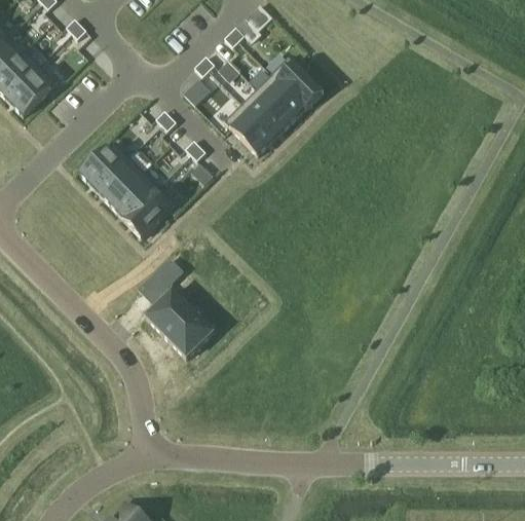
[(48,0),(44,4),(49,9),(58,1),(57,0),(48,0)]
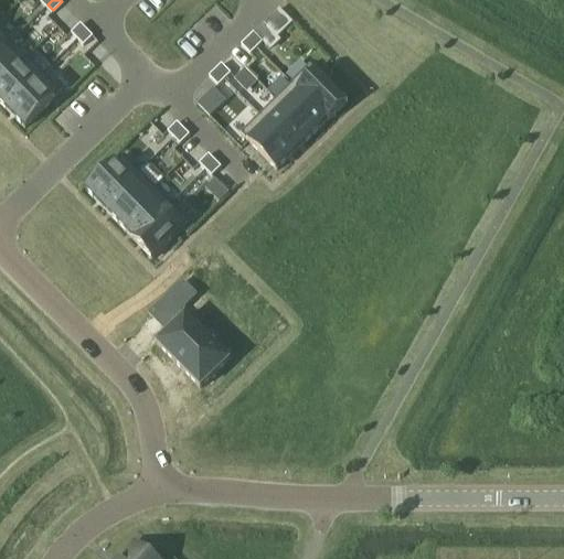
[(255,30),(248,35),(257,45),(264,39),(272,47),(282,38),(279,34),(265,20),(255,30)]
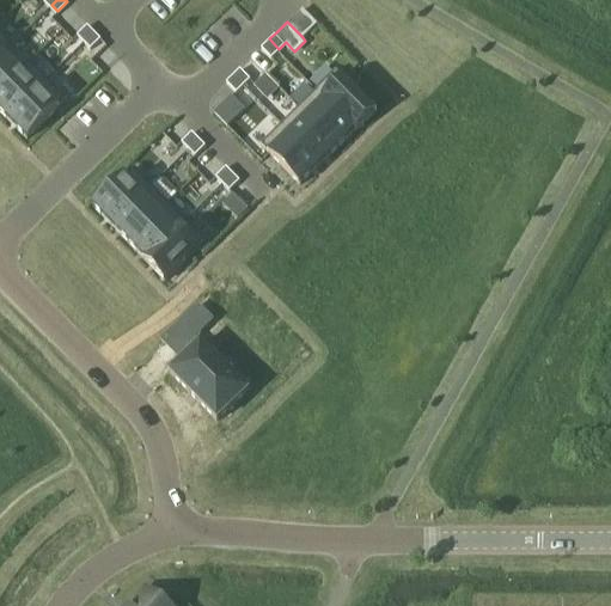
[(89,23),(79,32),(85,40),(95,30),(89,23)]
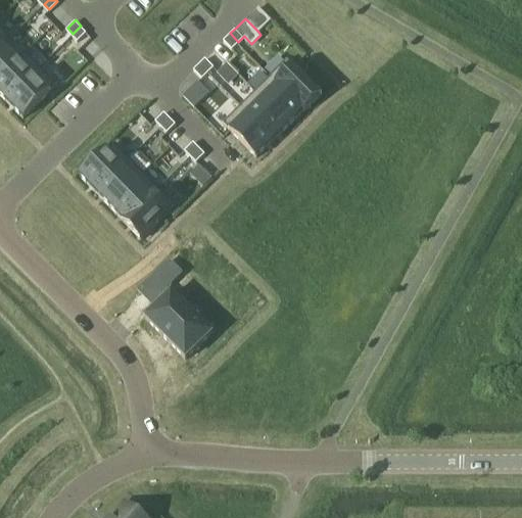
[(0,46),(5,42),(11,35),(0,22),(0,46)]
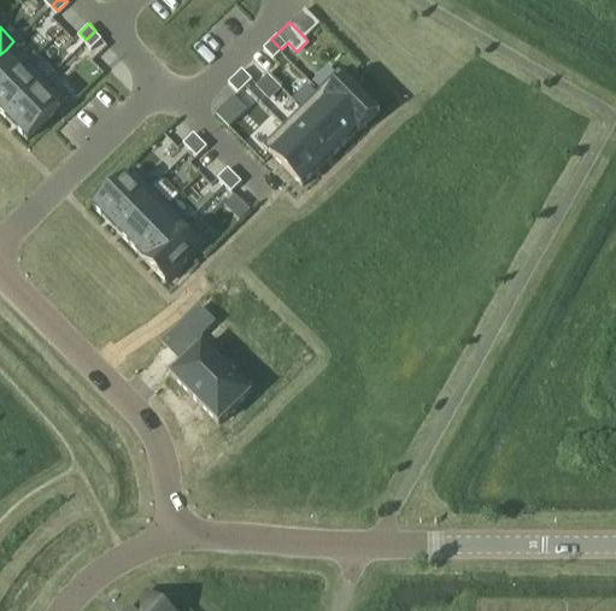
[(95,30),(86,40),(92,46),(103,36),(95,30)]
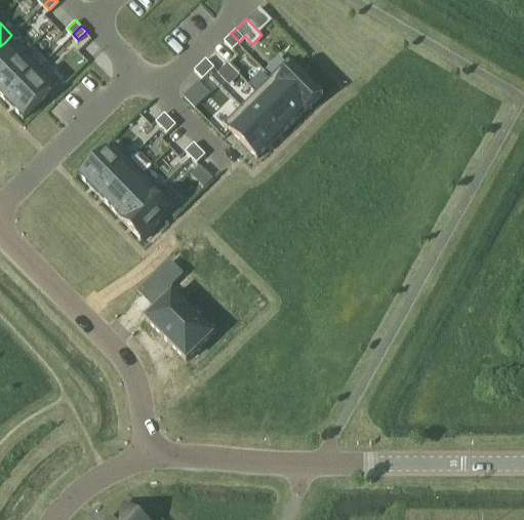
[(231,33),(225,39),(234,47),(239,42),(231,33)]
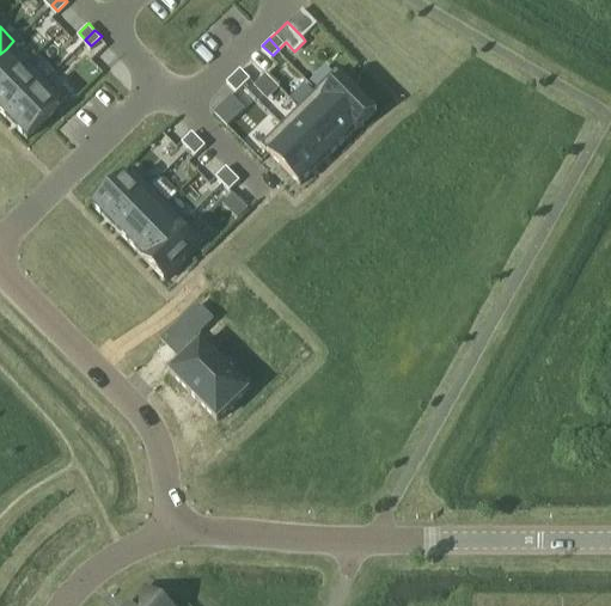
[(6,49),(0,54),(0,89),(23,66),(6,49)]
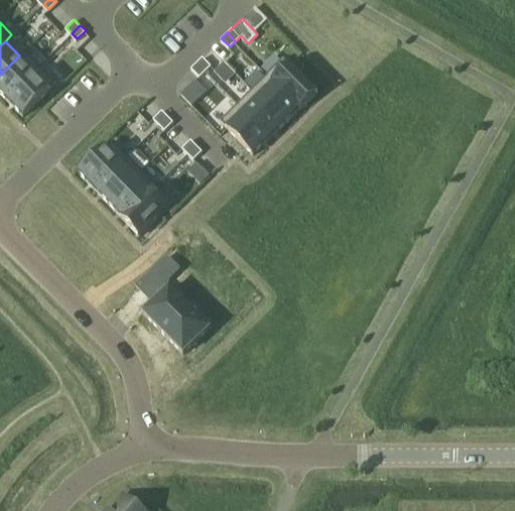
[(19,55),(0,75),(0,90),(7,97),(40,65),(26,49),(25,50),(19,55)]
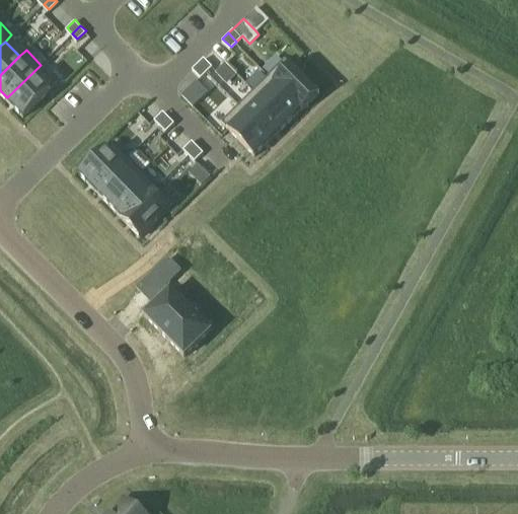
[(205,56),(199,62),(207,70),(213,65),(205,56)]
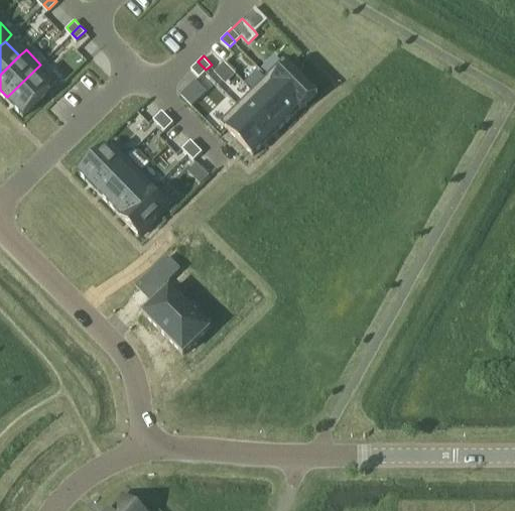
[(268,73),(266,75),(299,108),(317,91),(298,72),(305,65),(297,57),(291,65),(284,56),(268,72),(268,73)]
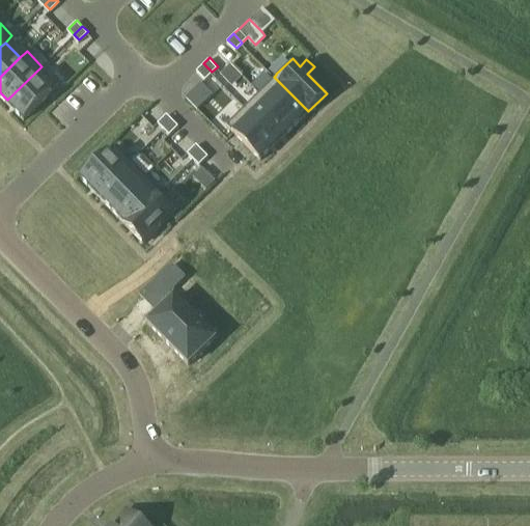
[(203,63),(197,68),(205,78),(212,72),(203,63)]
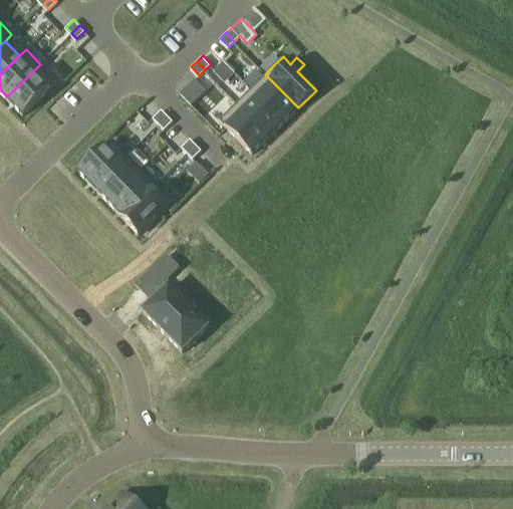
[(40,64),(7,96),(23,113),(50,87),(57,81),(40,64)]
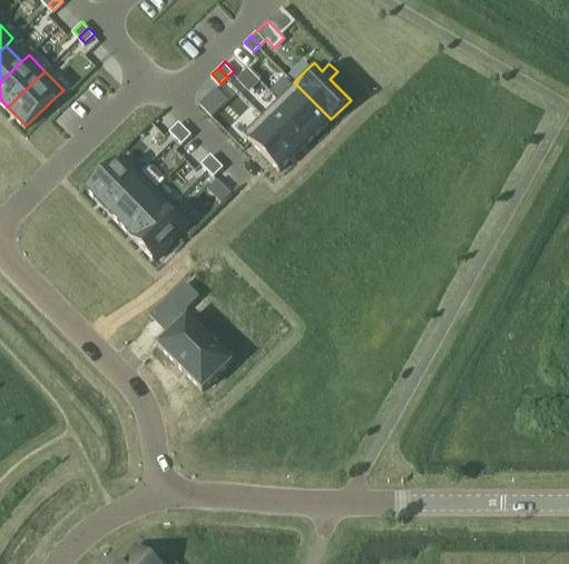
[(294,82),(280,97),(316,134),(331,119),(294,82)]
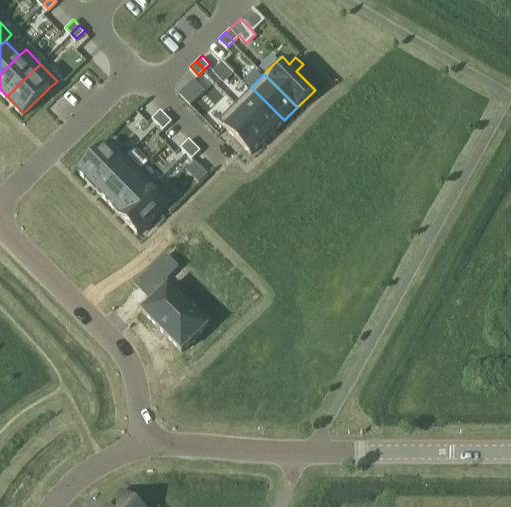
[(251,87),(236,101),(269,134),(284,120),(251,87)]
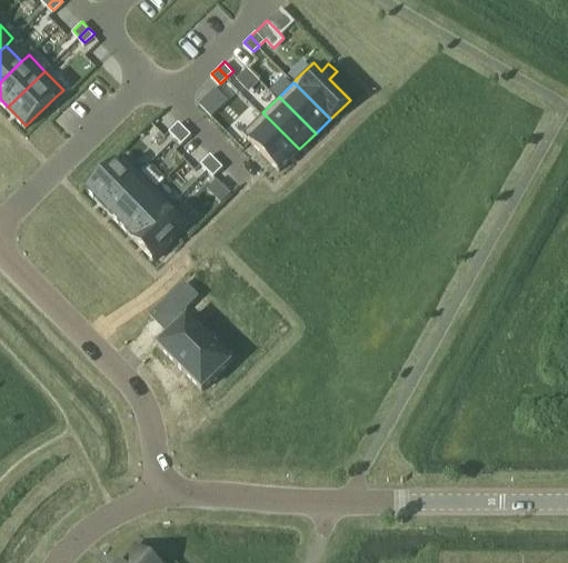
[(262,112),(243,131),(251,139),(280,169),(299,149),(262,112)]
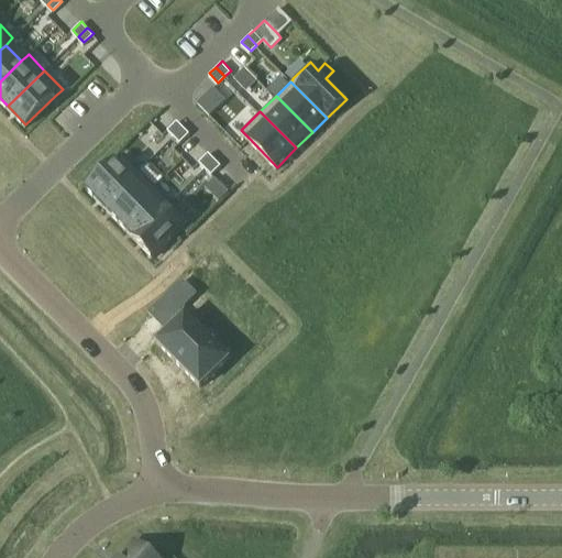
[(177,119),(168,128),(174,134),(184,126),(177,119)]
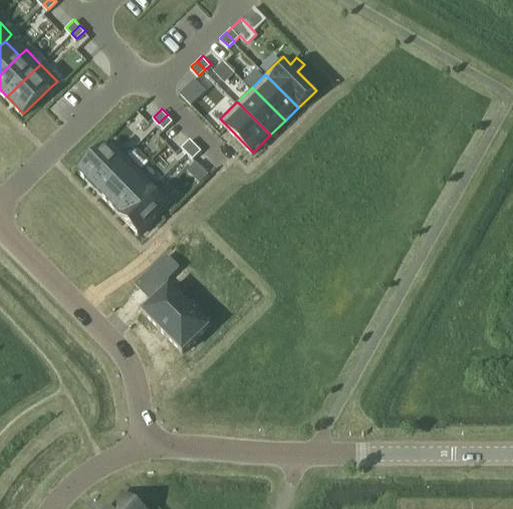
[(168,114),(159,122),(165,129),(173,120),(168,114)]
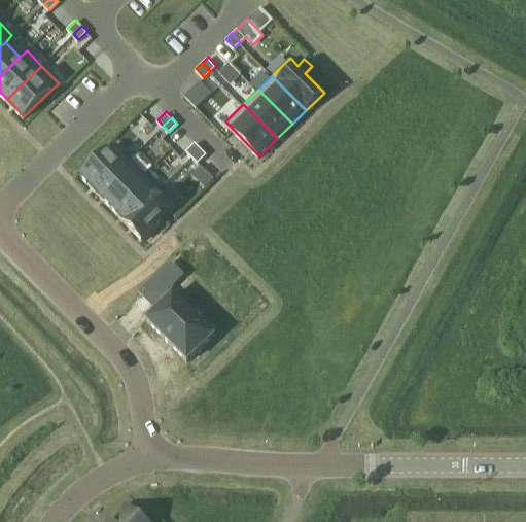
[(109,148),(81,174),(97,190),(131,157),(125,150),(115,141),(109,148)]
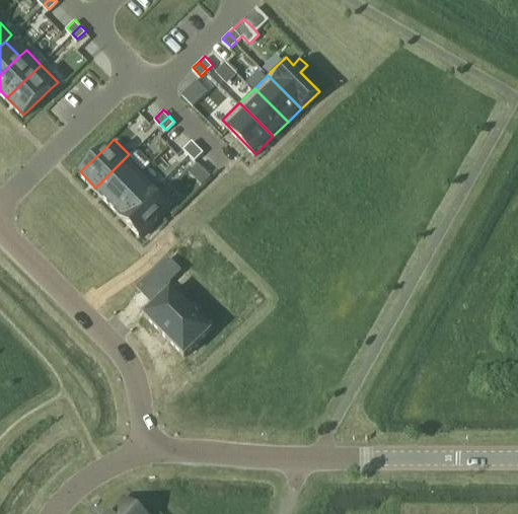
[(193,139),(185,148),(190,153),(198,145),(193,139)]
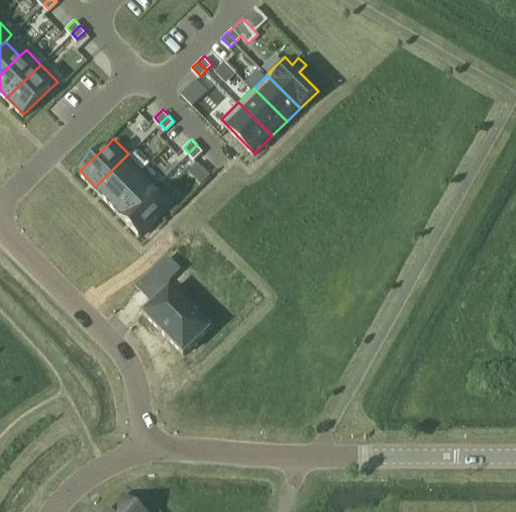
[(197,144),(189,152),(194,159),(203,150),(197,144)]
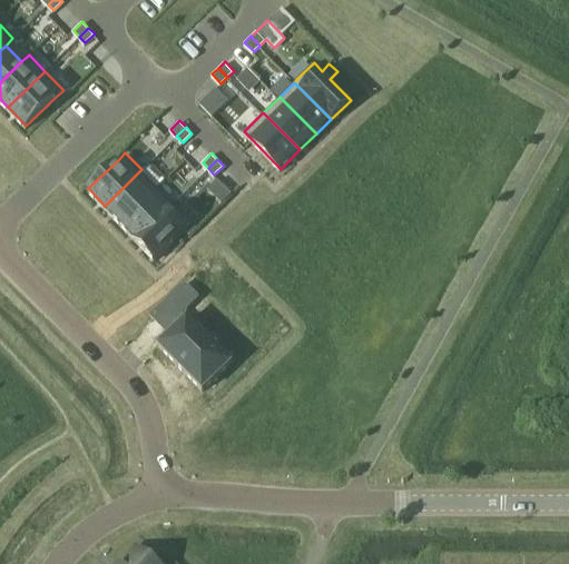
[(141,169),(105,206),(120,223),(157,186),(141,169)]
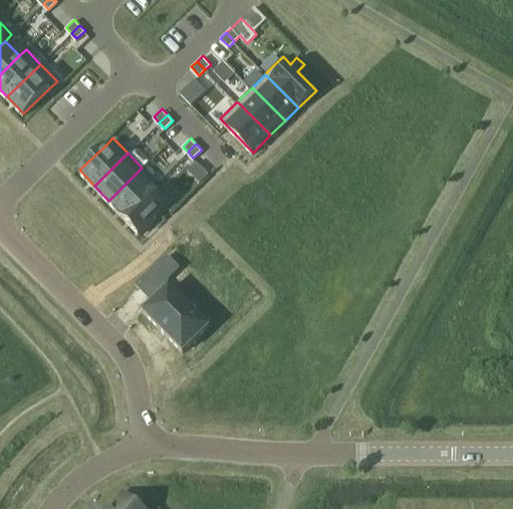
[(142,168),(108,201),(122,215),(121,216),(157,182),(156,182),(152,178),(142,168)]
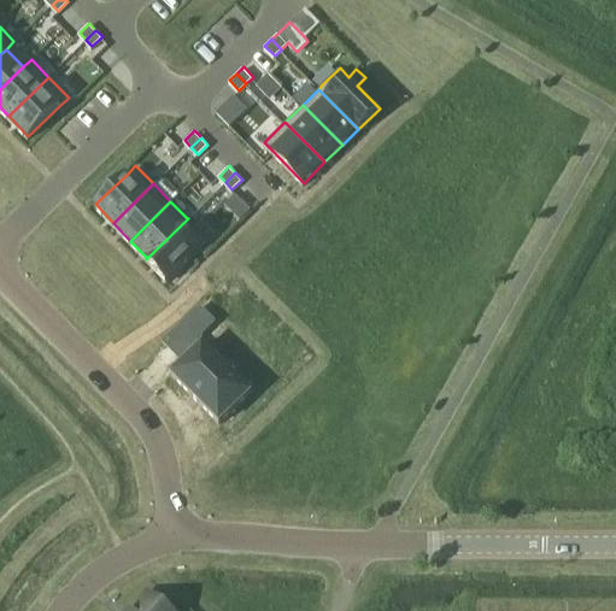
[(188,218),(146,259),(166,280),(200,247),(201,246),(209,239),(188,218)]
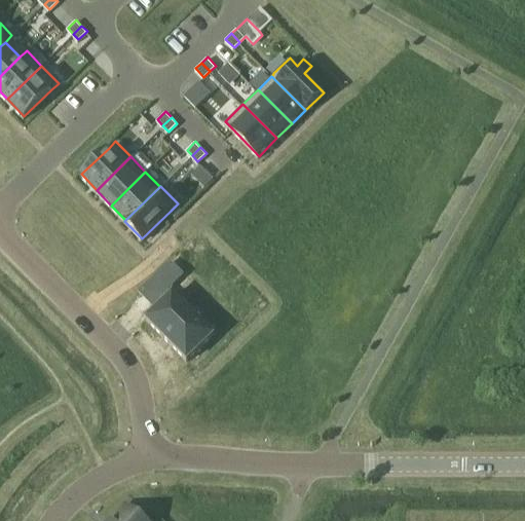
[(178,203),(172,210),(171,211),(175,215),(182,208),(178,203)]
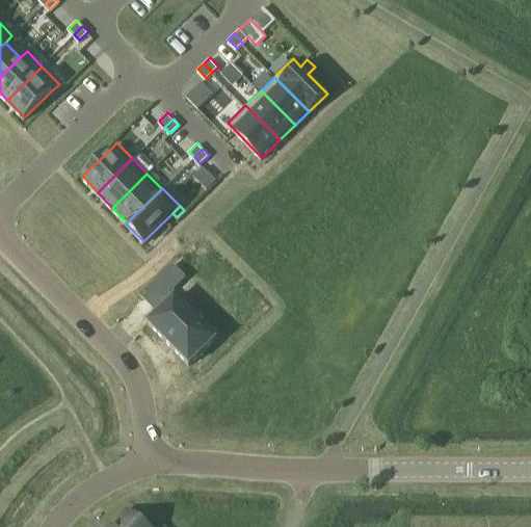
[(161,301),(193,269),(179,255),(147,287),(161,301)]
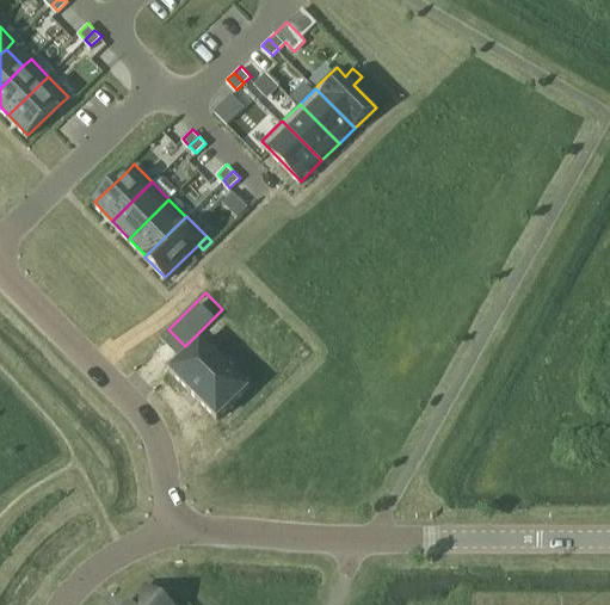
[(178,359),(225,407),(256,377),(209,329),(178,359)]
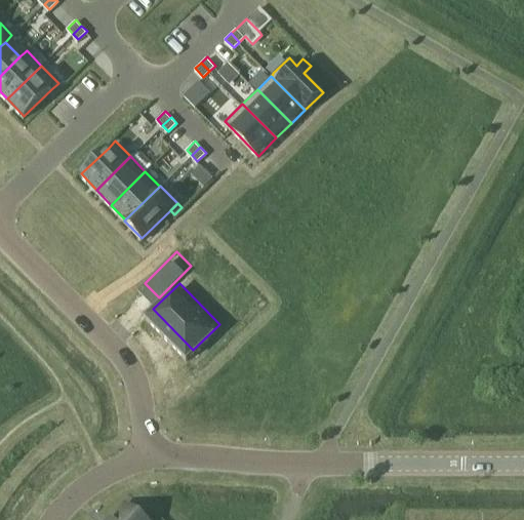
[(111,519),(148,519),(126,503),(111,519)]
